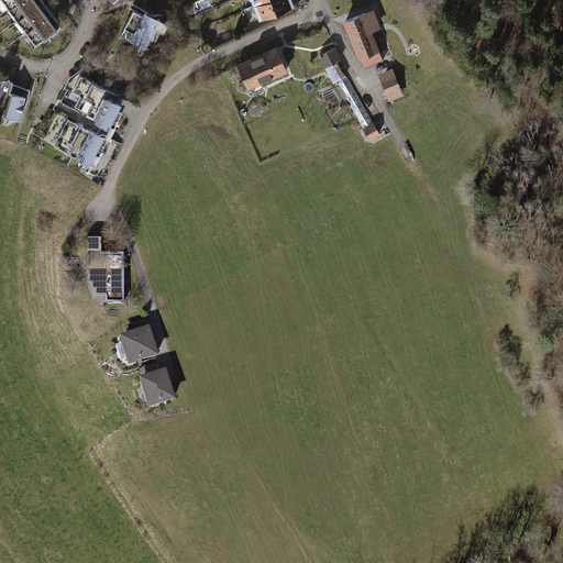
[(64,28),(43,0),(0,0),(37,47),(64,28)]
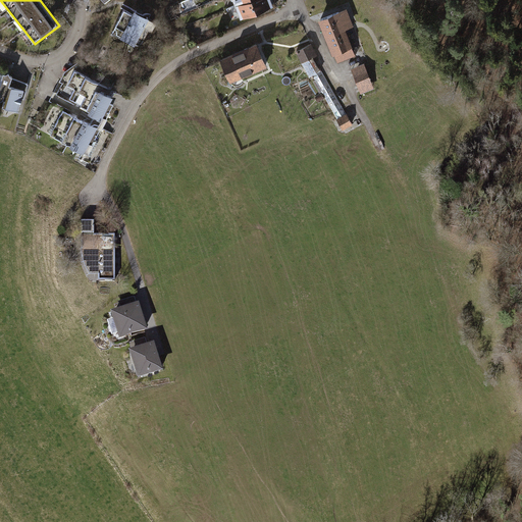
[(271,6),(268,0),(238,0),(244,15),(271,6)]
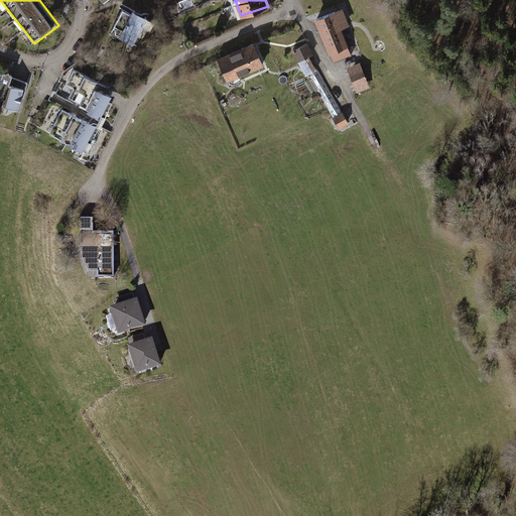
[(154,19),(135,10),(133,13),(124,9),(112,33),(140,47),(154,19)]
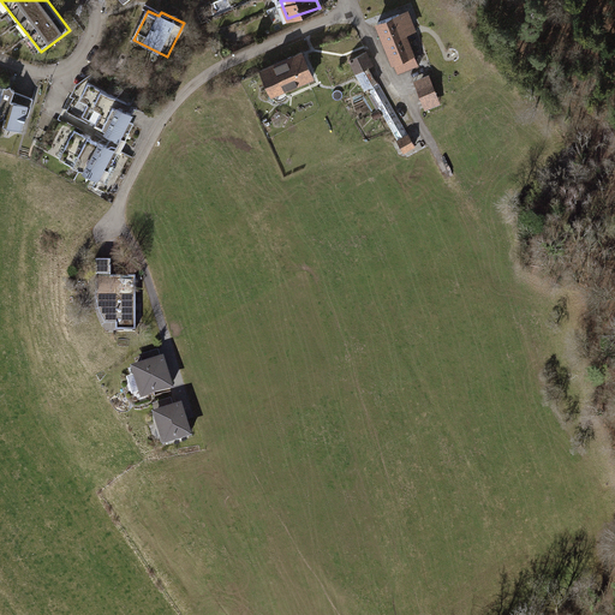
[(410,12),(375,25),(392,66),(394,65),(399,75),(419,66),(407,36),(417,31),(410,12)]
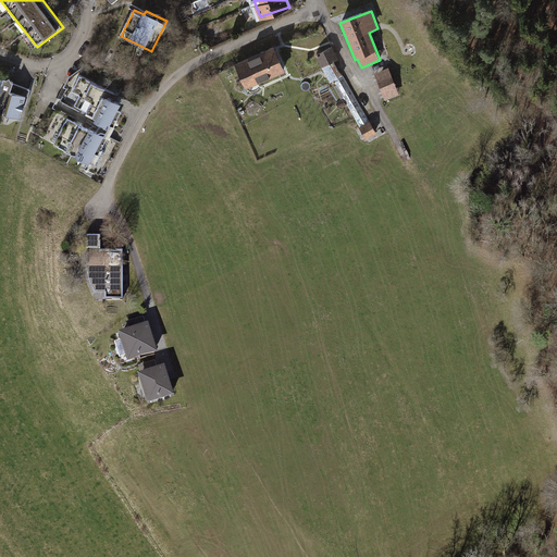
[(273,47),(238,63),(250,88),(285,73),(273,47)]
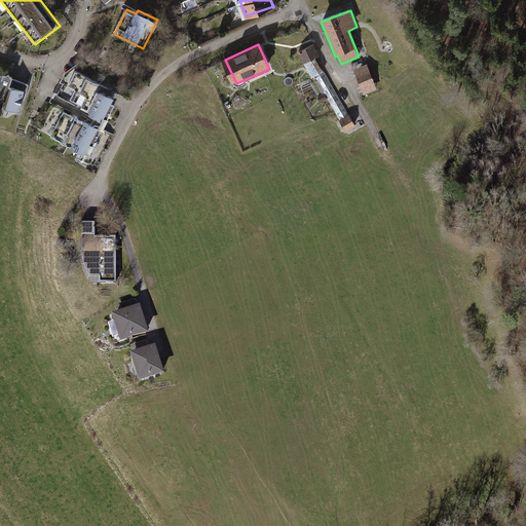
[(321,55),(314,44),(298,52),(304,64),(321,55)]
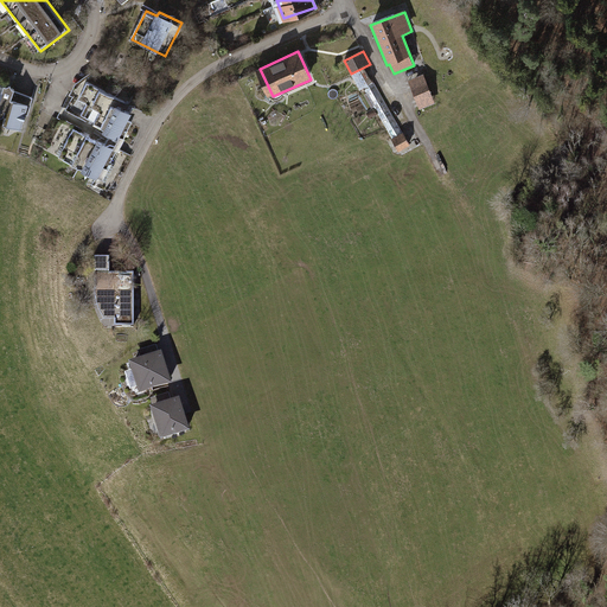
[(427,76),(409,82),(420,109),(436,102),(427,76)]
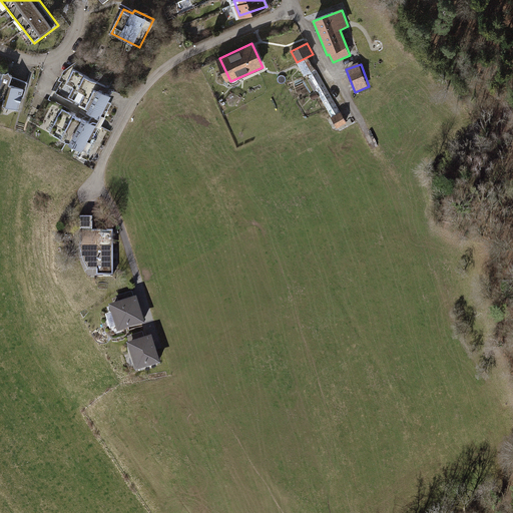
[(104,115),(116,89),(69,67),(57,93),(104,115)]
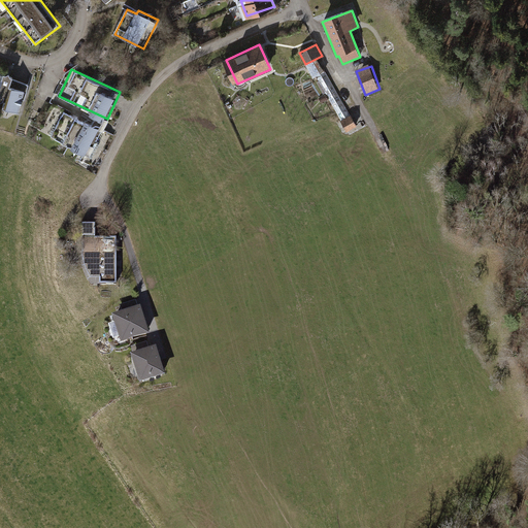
[(21,113),(29,85),(14,78),(10,73),(5,74),(0,72),(0,103),(5,100),(3,108),(21,113)]
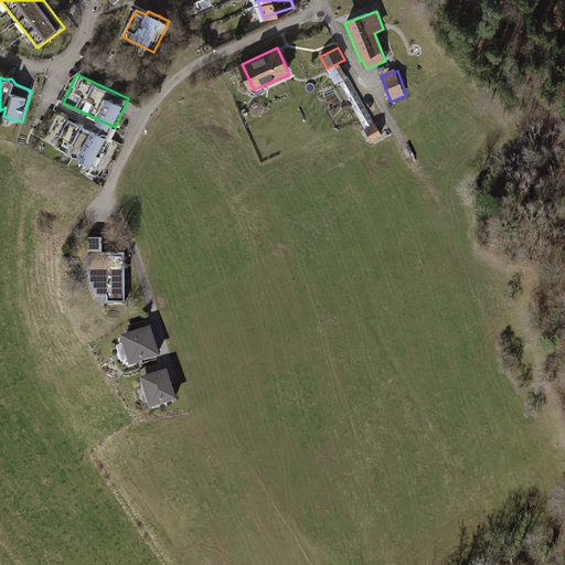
[(96,169),(113,137),(57,109),(41,140),(96,169)]
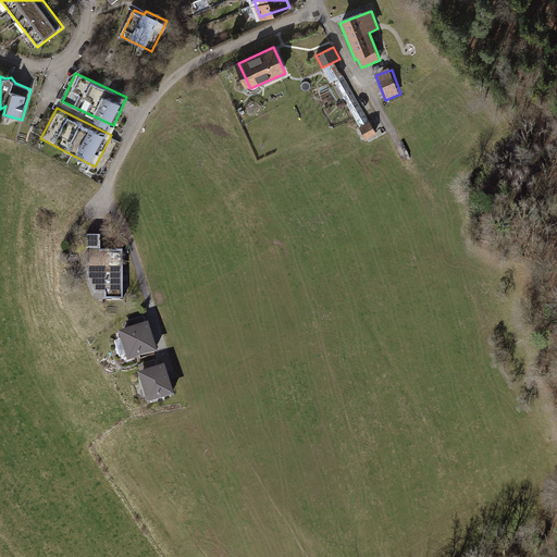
[(366,137),(378,132),(371,120),(360,126),(366,137)]
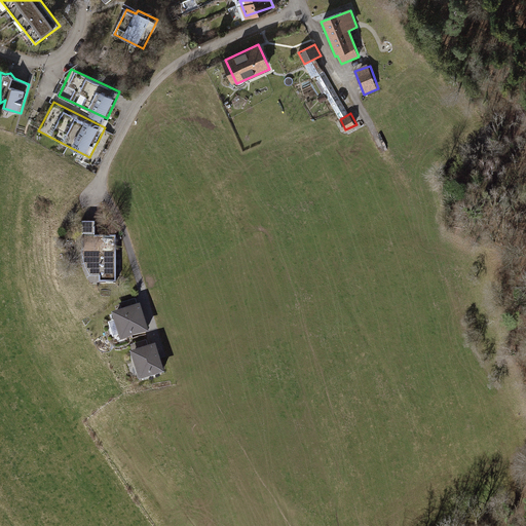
[(117,285),(116,239),(98,239),(97,224),(82,225),(81,238),(79,247),(82,266),(90,286),(117,285)]
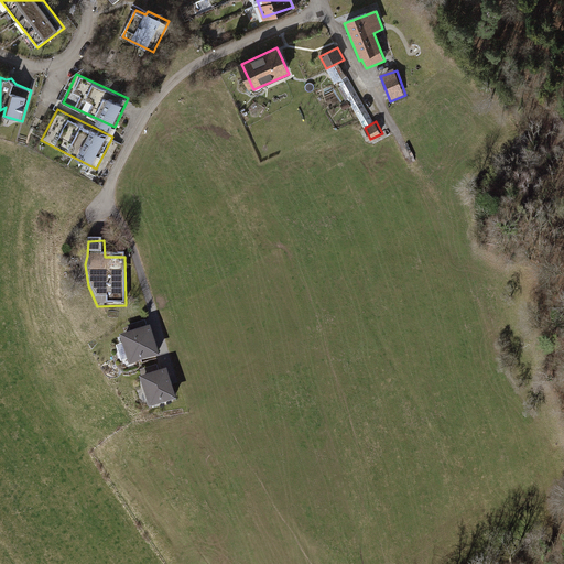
[(152,329),(121,339),(130,368),(161,358),(152,329)]
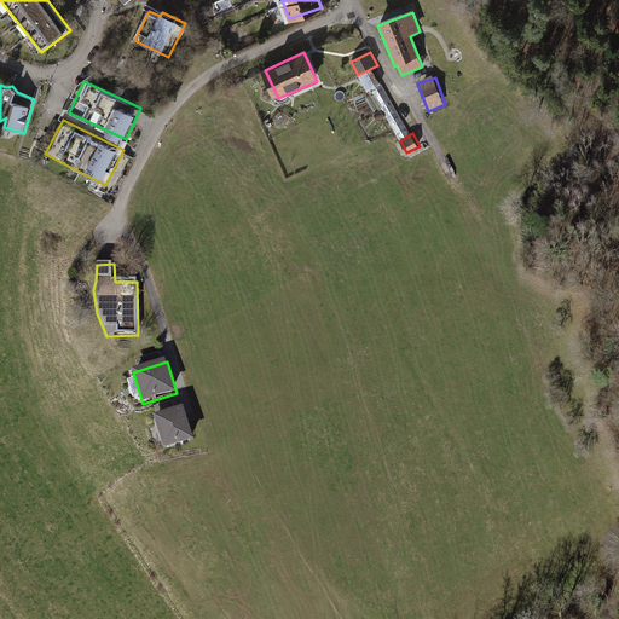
[(125,380),(127,397),(138,395),(136,379),(125,380)]
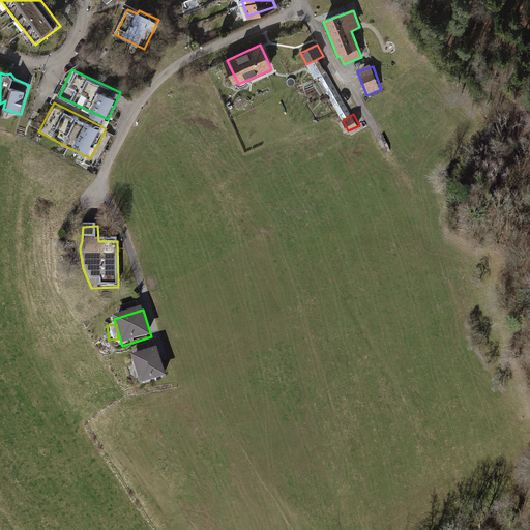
[(156,351),(129,359),(138,388),(165,380),(156,351)]
